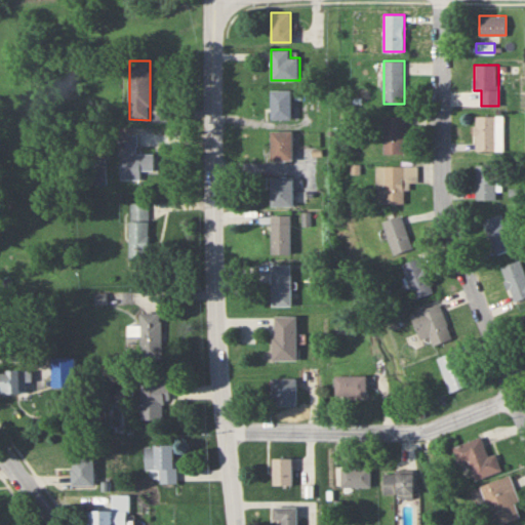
[(273,119),(293,119),(293,90),(273,90),(273,119)]
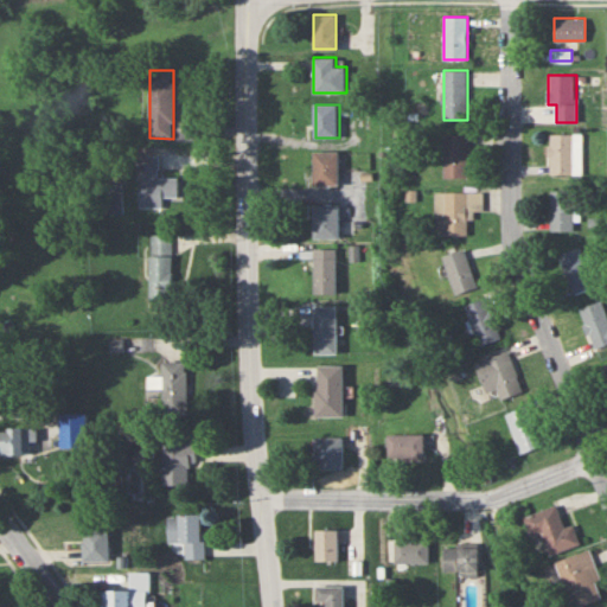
[(445,177),(470,177),(470,134),(445,134),(445,177)]
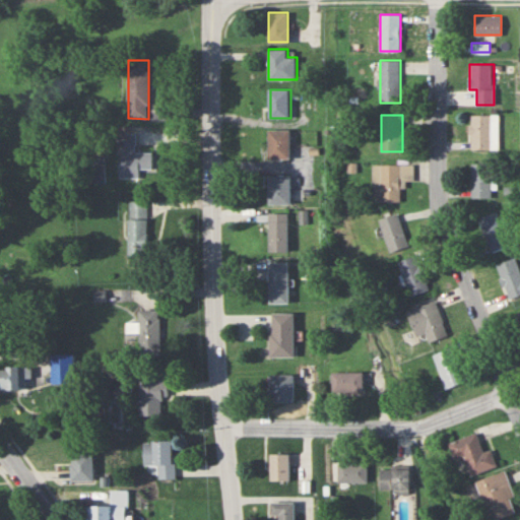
[(492,115),(470,115),(470,149),(492,149),(492,115)]
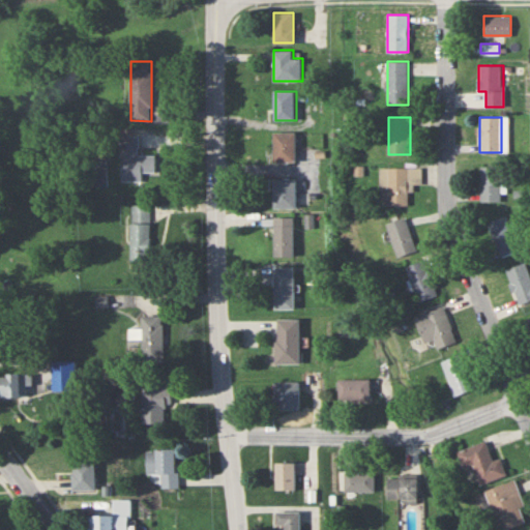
[(296,133),(274,133),(274,162),(296,162),(296,133)]
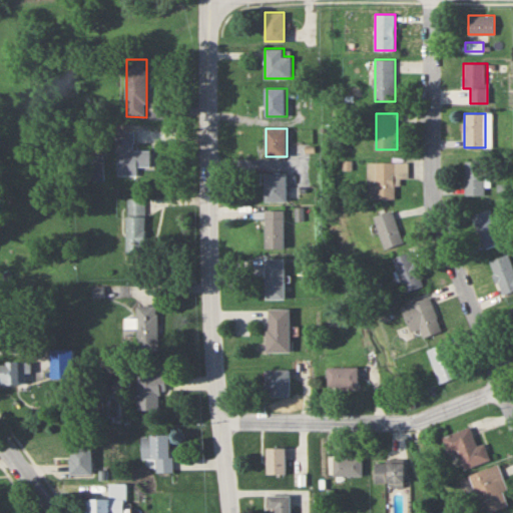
[(152,166),(152,150),(134,150),(134,131),(117,131),(117,176),(139,176),(139,166),(152,166)]
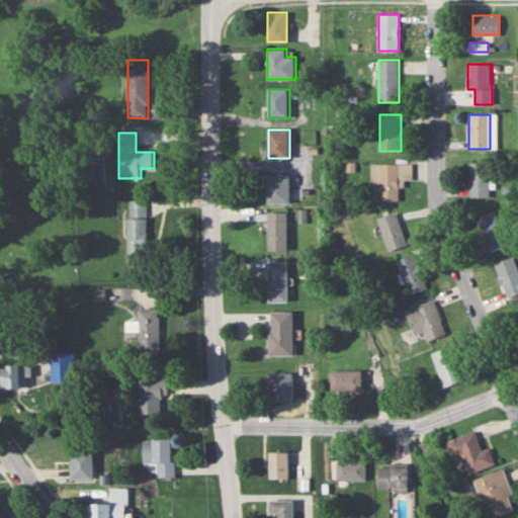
[(469,162),(469,196),(489,196),(489,162),(469,162)]
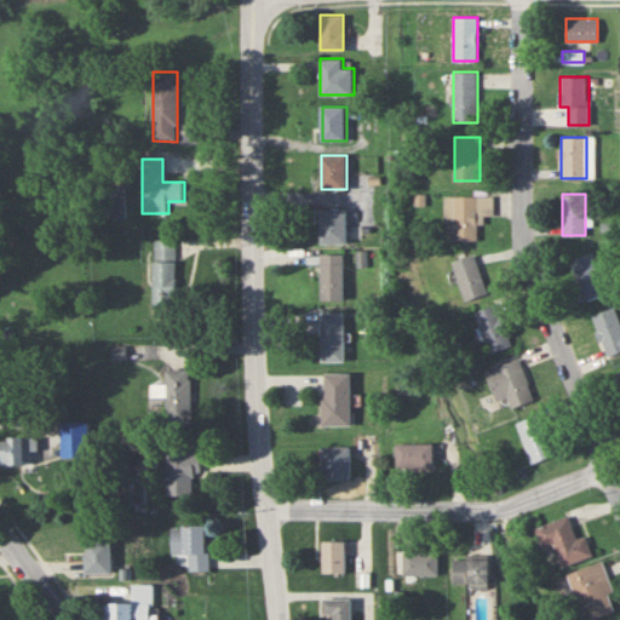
[(478,241),(478,196),(445,196),(445,241),(478,241)]
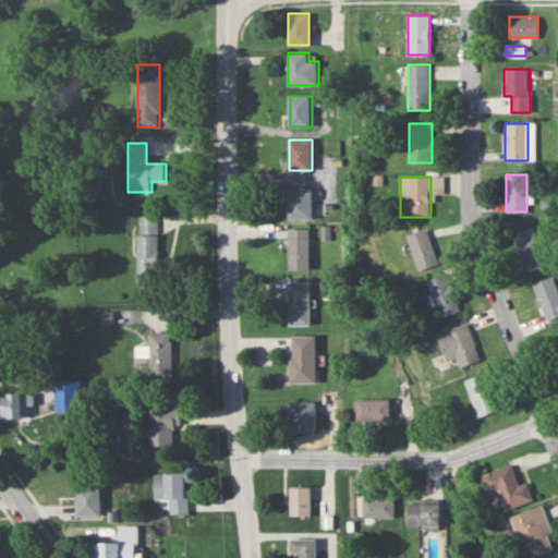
[(290,219),(312,219),(312,187),(290,187),(290,219)]
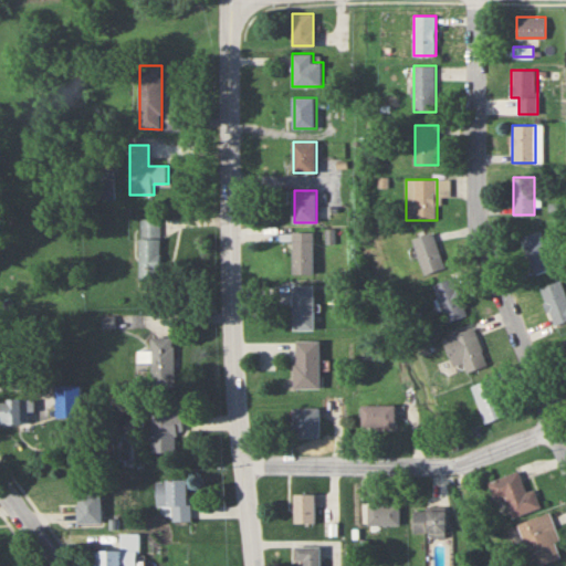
[(522,236),(532,274),(552,269),(542,230),(522,236)]
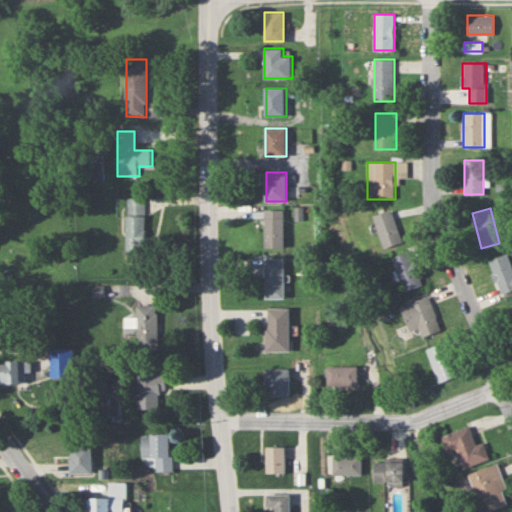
[(266,247),(285,247),(285,209),(266,209),(266,247)]
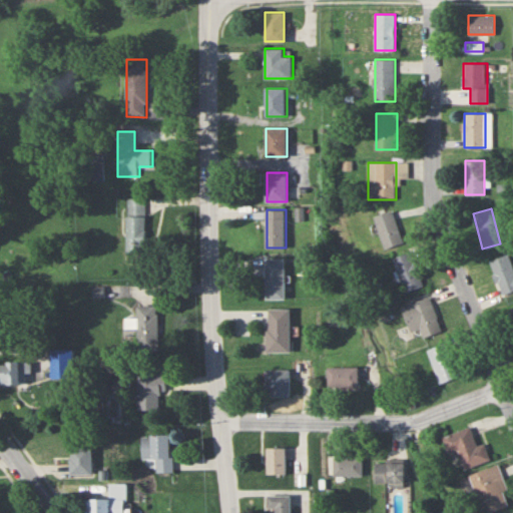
[(375,216),(385,247),(403,241),(393,210),(375,216)]
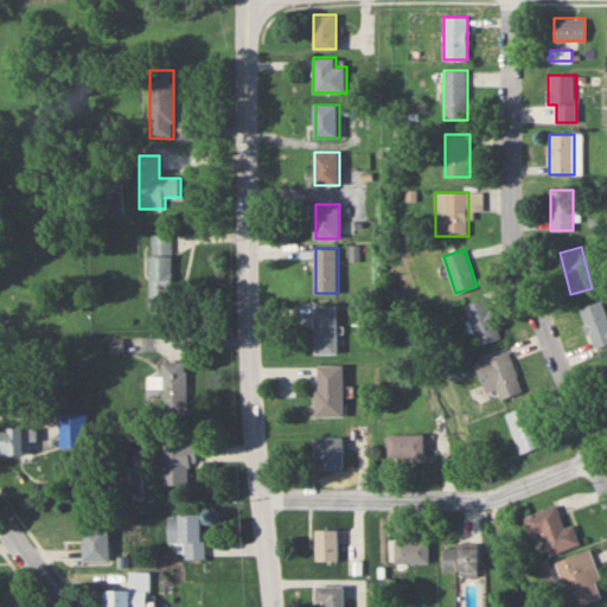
[(173,255),(149,255),(151,298),(173,296),(173,255)]
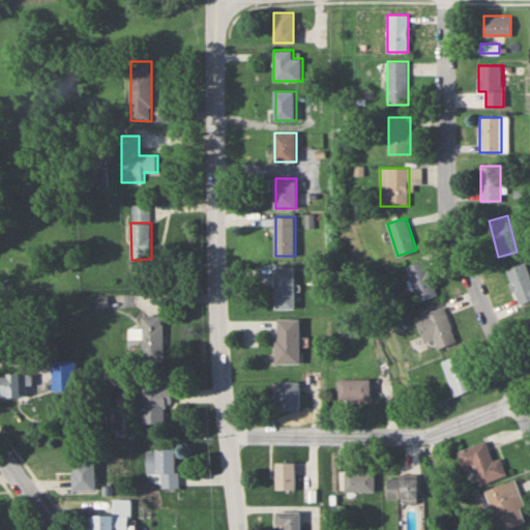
[(436,296),(427,260),(408,265),(417,301),(436,296)]
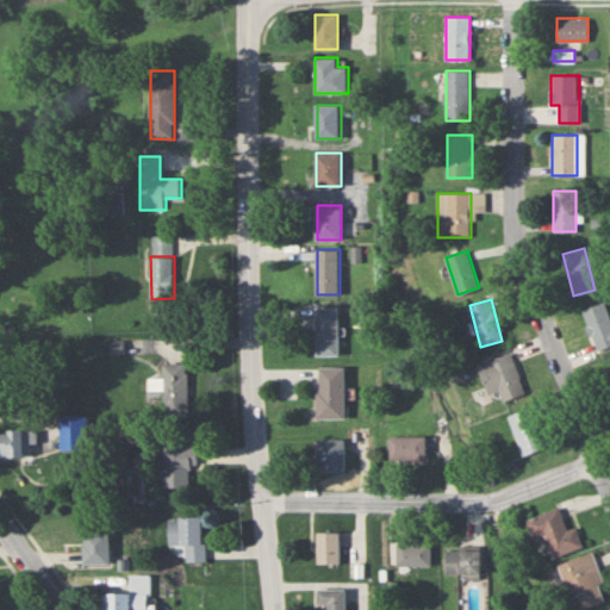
[(595,349),(609,344),(609,319),(604,302),(583,309),(595,349)]
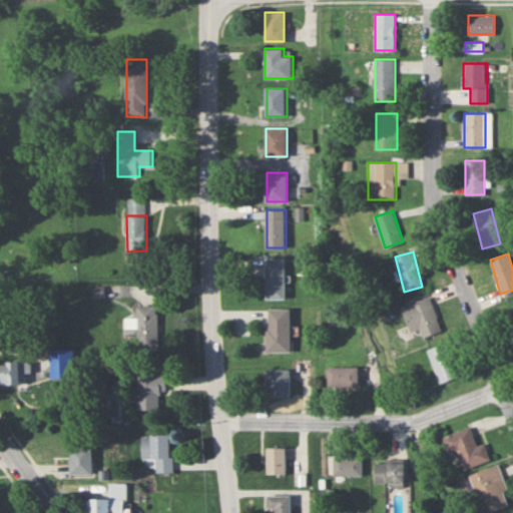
[(286,258),(267,258),(267,299),(286,299),(286,258)]
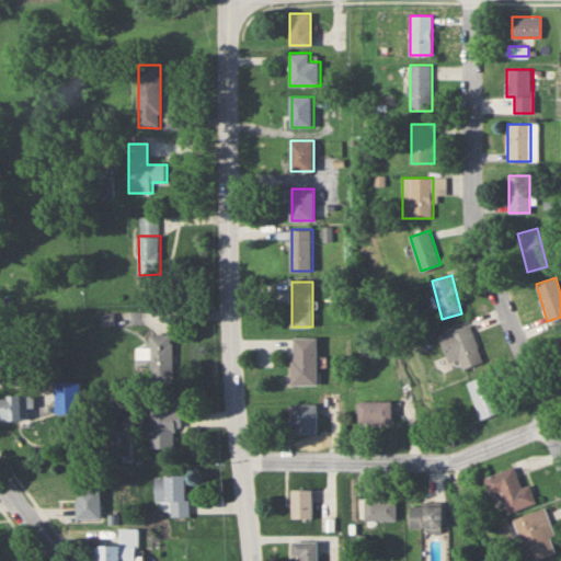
[(441,334),(449,362),(459,359),(462,368),(482,362),(471,324),(441,334)]
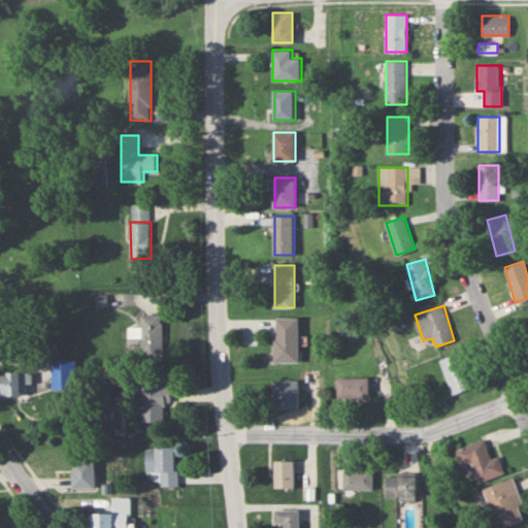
[(142,362),(165,362),(165,315),(142,315),(142,362)]
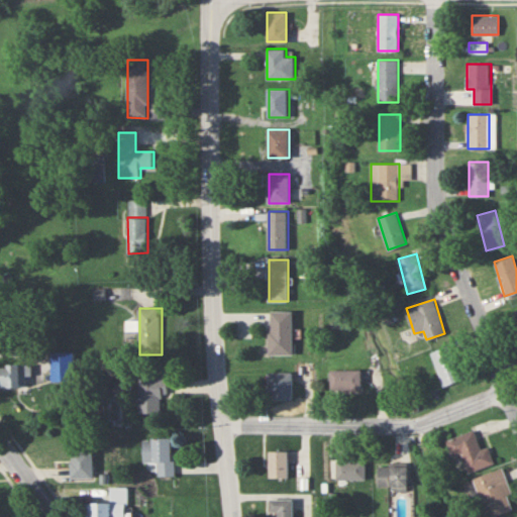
[(293,310),(270,310),(270,354),(293,354),(293,310)]
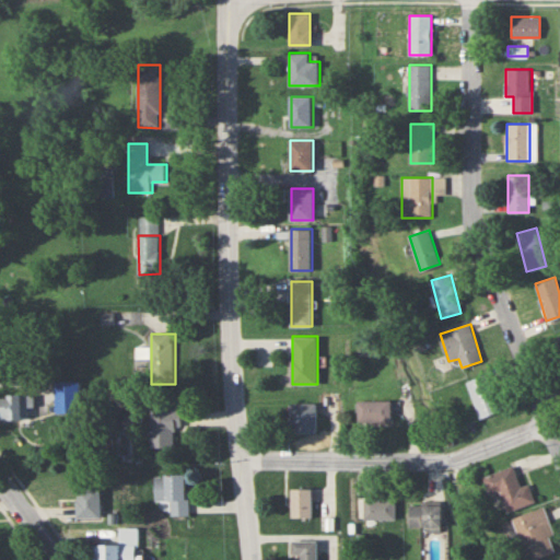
[(480,418),(501,410),(487,374),(466,382),(480,418)]
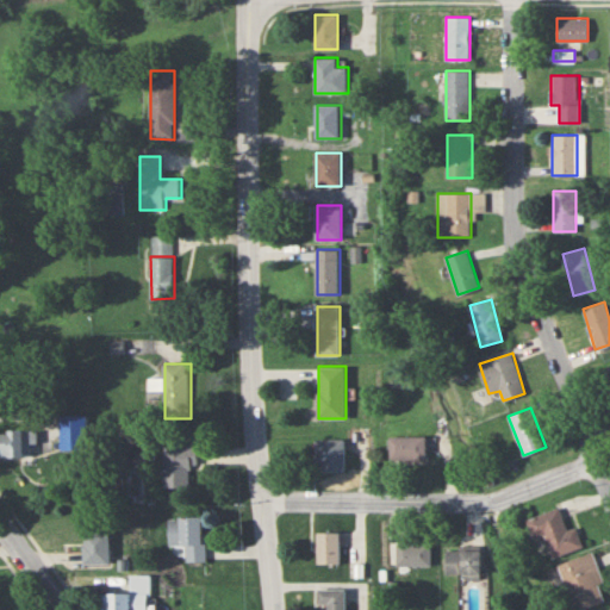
[(66,418),(67,442),(85,441),(83,417),(66,418)]
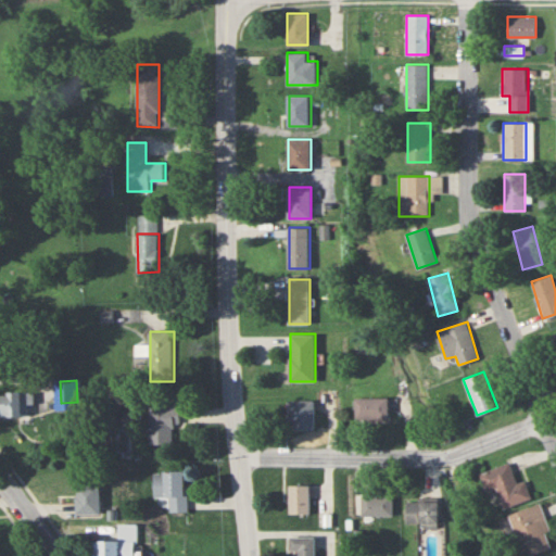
[(0,416),(27,417),(27,404),(36,404),(36,392),(0,391),(0,416)]
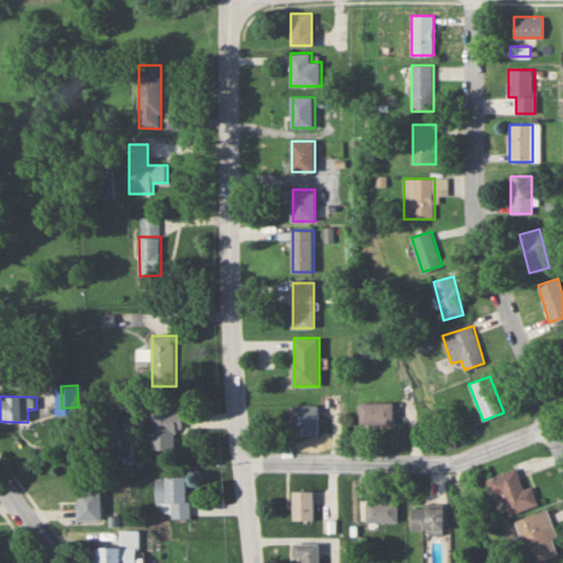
[(394,423),(394,403),(360,403),(360,423),(394,423)]
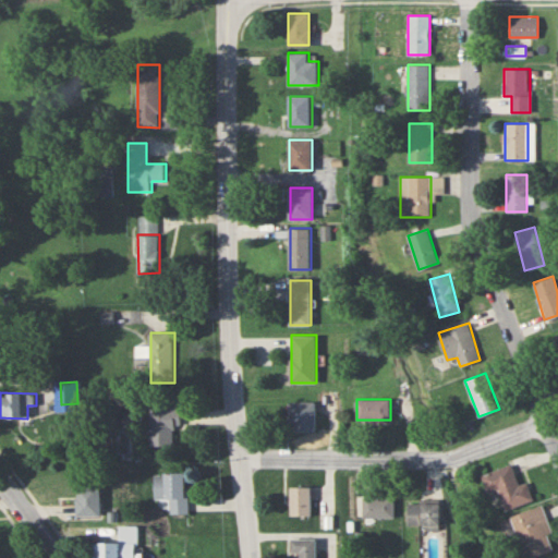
[(316,402),(291,402),(291,431),(316,431),(316,402)]
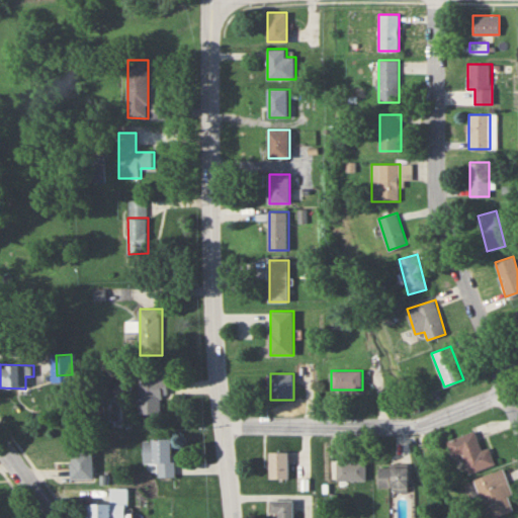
[(162,414),(162,396),(169,396),(169,379),(140,379),(140,414),(162,414)]
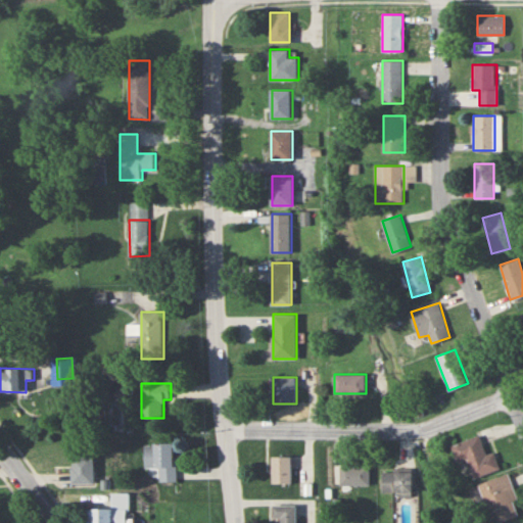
[(495,452),(487,454),(481,435),(453,444),(458,462),(469,459),(475,477),(501,469),(495,452)]
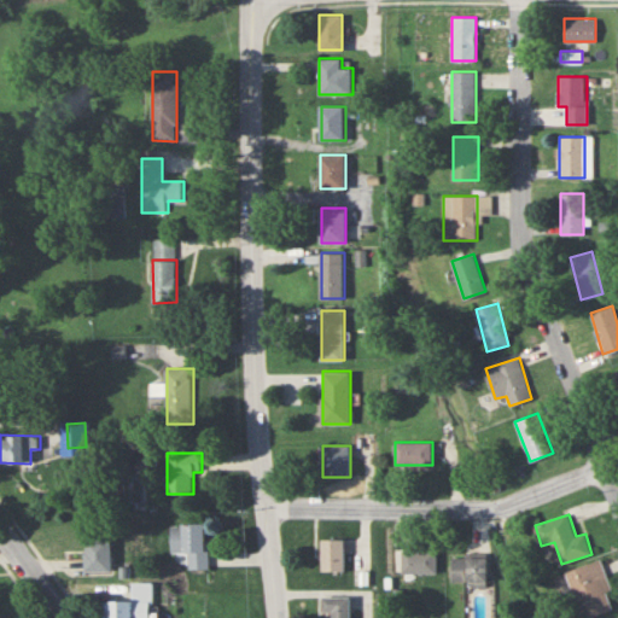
[(172,524),(172,552),(188,552),(188,569),(209,569),(209,524),(172,524)]
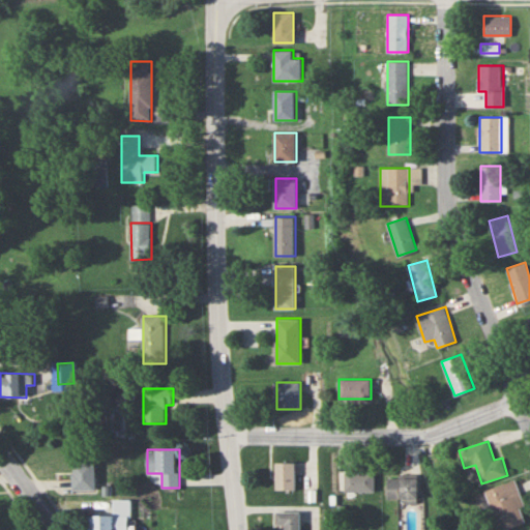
[(96,462),(74,462),(74,490),(96,490),(96,462)]
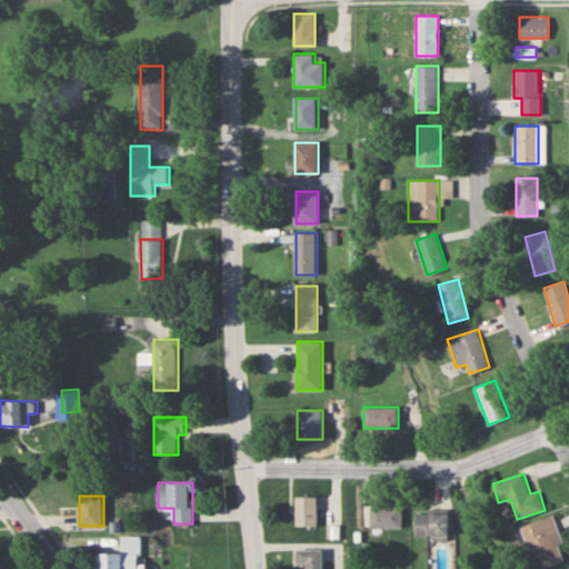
[(318,497),(297,497),(297,526),(318,526),(318,497)]
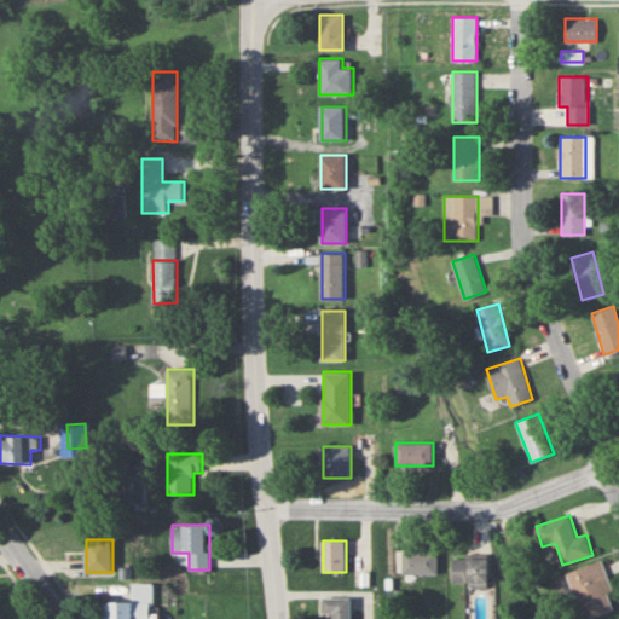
[(403,573),(439,573),(439,550),(403,550),(403,573)]
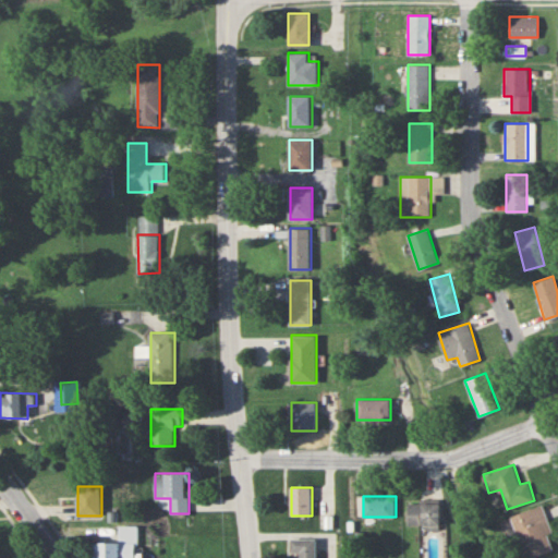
[(443,504),(410,502),(410,524),(443,525),(443,504)]
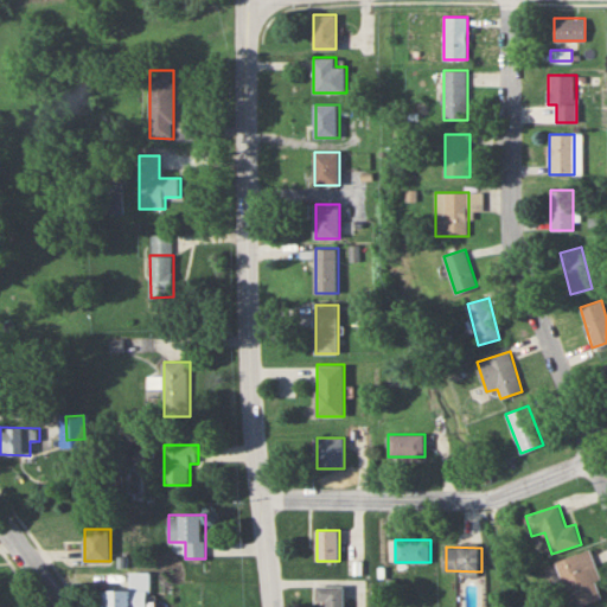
[(581,606),(606,600),(592,550),(560,560),(573,606),(581,606)]
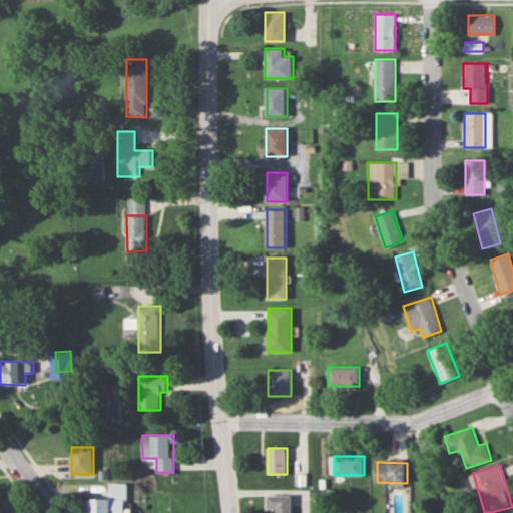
[(127,512),(127,483),(110,483),(110,498),(86,498),(86,512),(127,512)]
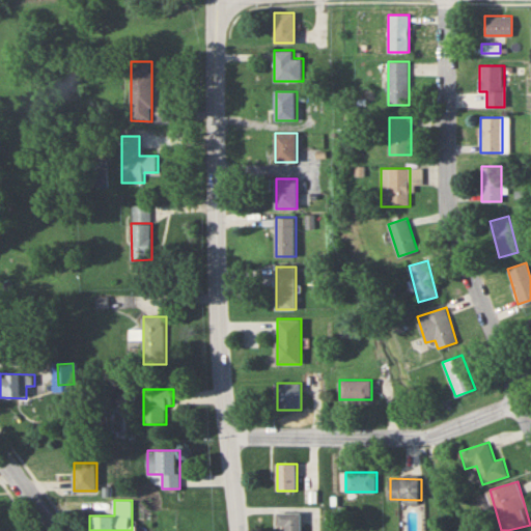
[(286,525),(286,530),(301,530),(302,512),(277,512),(277,525),(286,525)]
